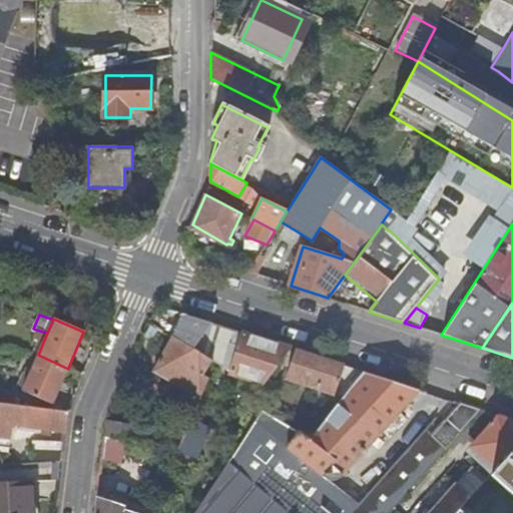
[(151,340),(157,328),(149,323),(143,337),(151,340)]
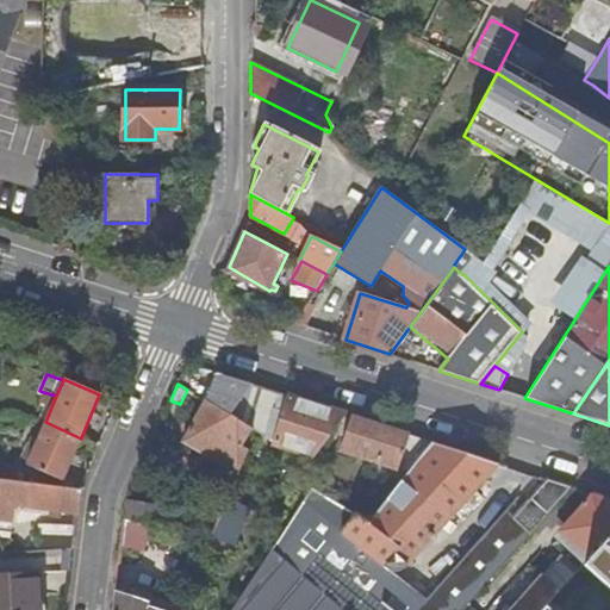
[(292,449),(313,458),(344,414),(250,384),(230,416),(263,436),(273,441),(274,442),(292,449)]
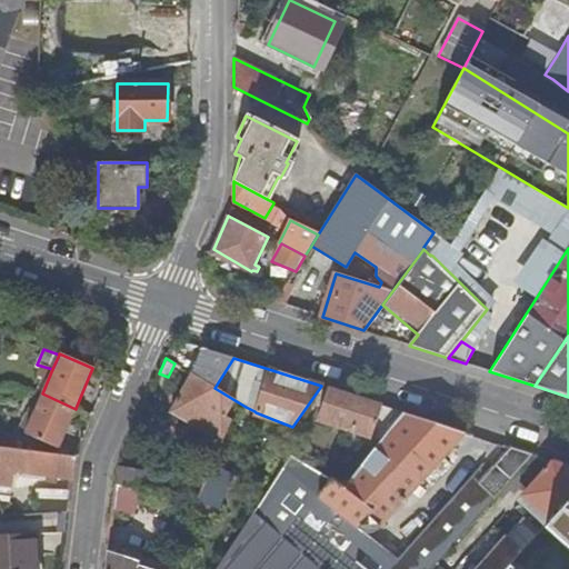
[(185,386),(191,373),(175,363),(168,377),(176,381),(185,386)]
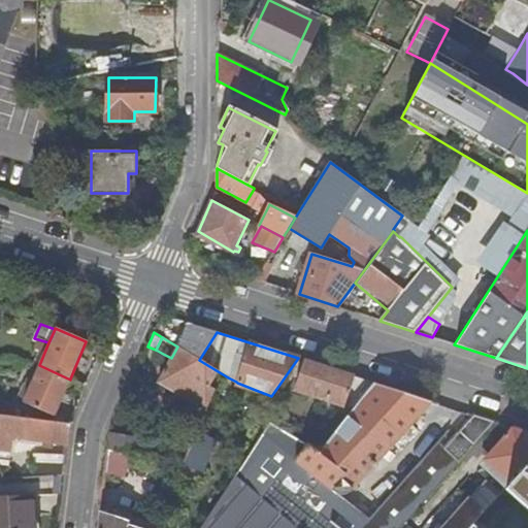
[(171,358),(163,354),(152,377),(205,409),(213,389),(219,391),(220,391),(228,377),(199,360),(177,347),(171,358)]
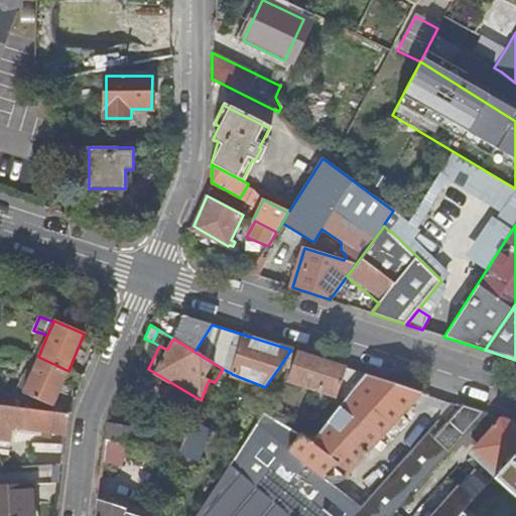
[(337,397),(346,368),(297,352),(289,382),(337,397)]
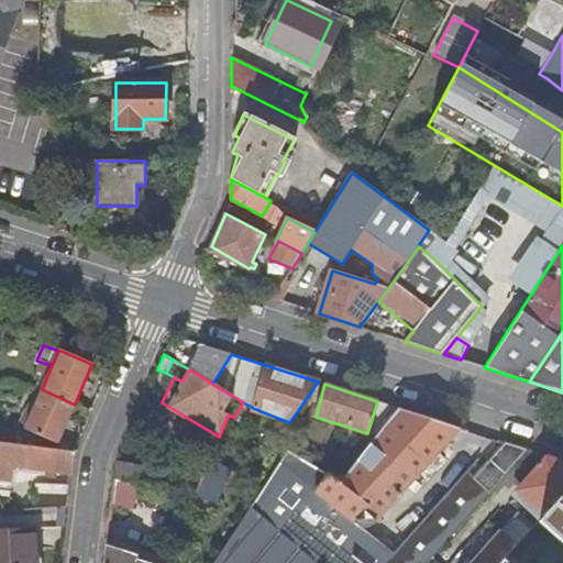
[(58,443),(75,405),(42,389),(24,429),(58,443)]
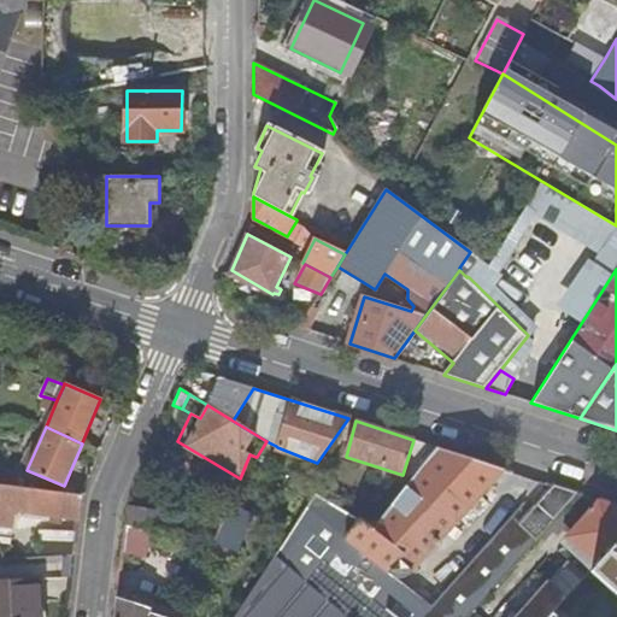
[(280,548),(312,576),(346,536),(393,576),(410,574),(504,469),(436,447),(372,528),(315,493),(280,548)]
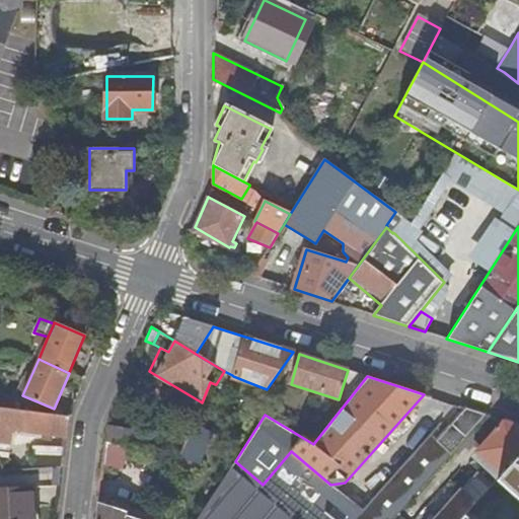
[(0,408),(2,409),(15,411),(16,397),(0,393),(0,408)]
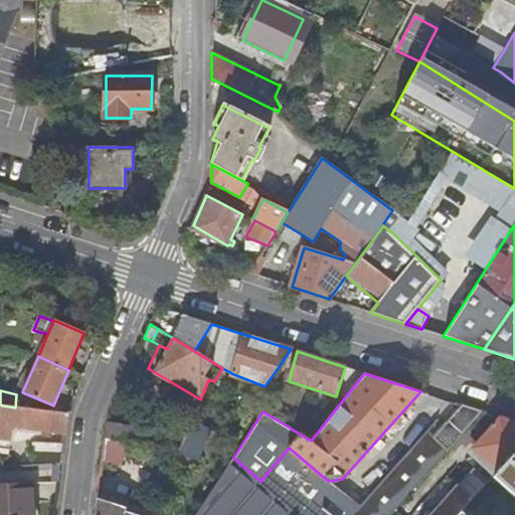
[(2,405),(0,404),(0,453),(8,454),(10,439),(12,426),(42,431),(53,433),(66,434),(68,414),(15,407),(2,405)]
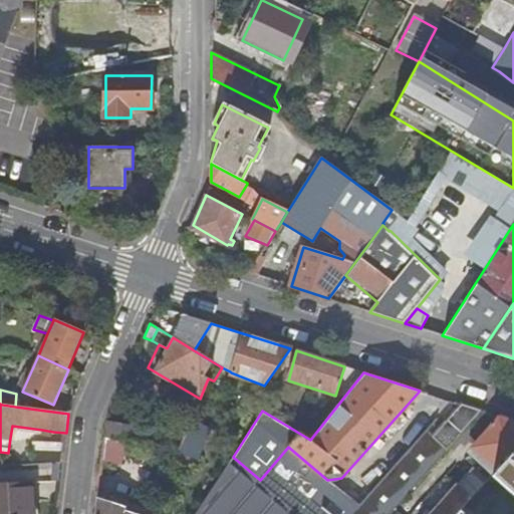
[(391,513),(483,411),(462,405),(426,447),(367,509),(349,494),(313,502),(301,513),(289,513),(286,511),(293,503),(280,492),(273,500),(256,485),(229,462),(196,513),(391,513)]
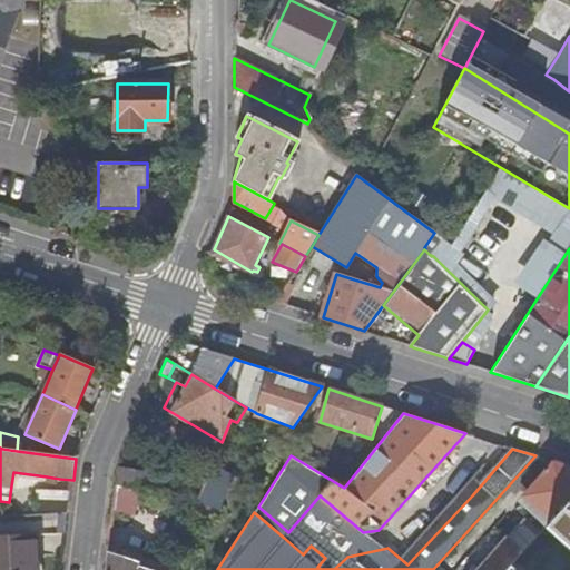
[(518,501),(544,528),(564,505),(569,501),(569,499),(569,467),(553,461),(518,501)]
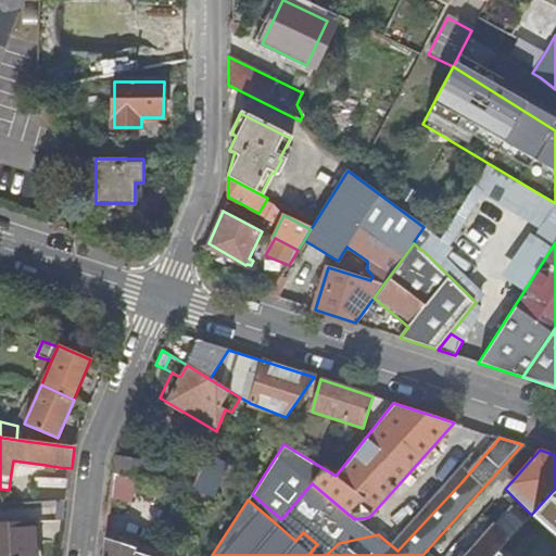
[(143,465),(116,458),(114,475),(139,481),(143,465)]
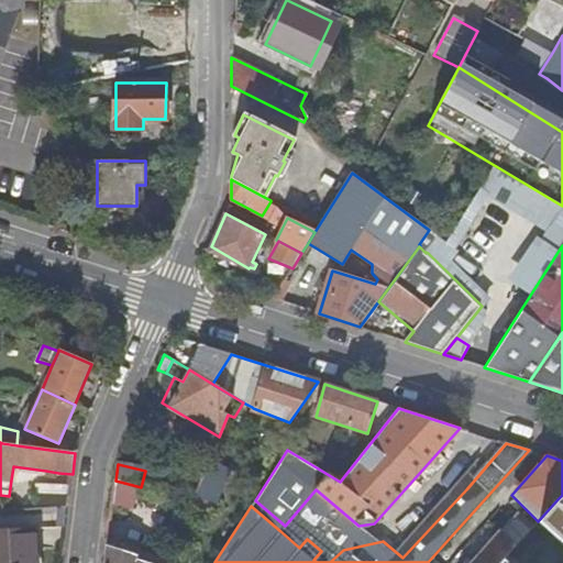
[(113,479),(111,505),(135,510),(141,487),(116,481),(113,479)]
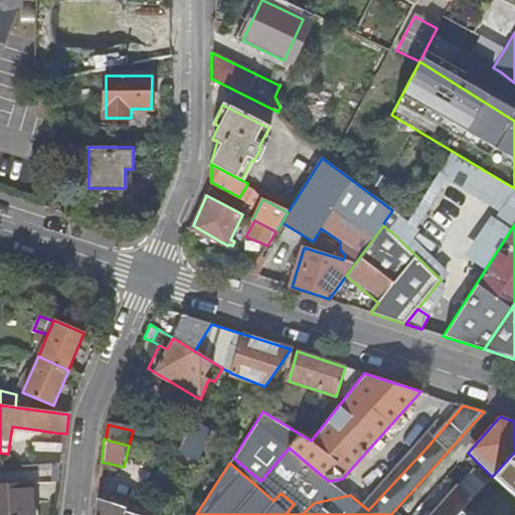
[(229,463),(256,486),(261,481),(233,458),(229,463)]
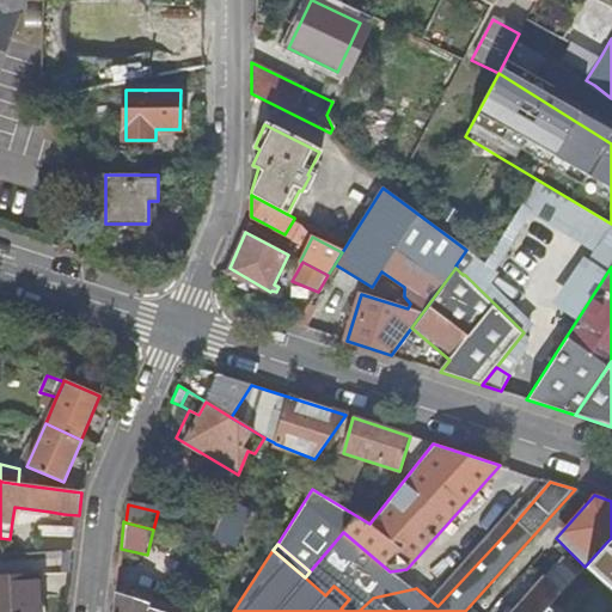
[(512,611),(543,611),(580,571),(563,556),(551,558),(554,568),(536,586),(512,611)]
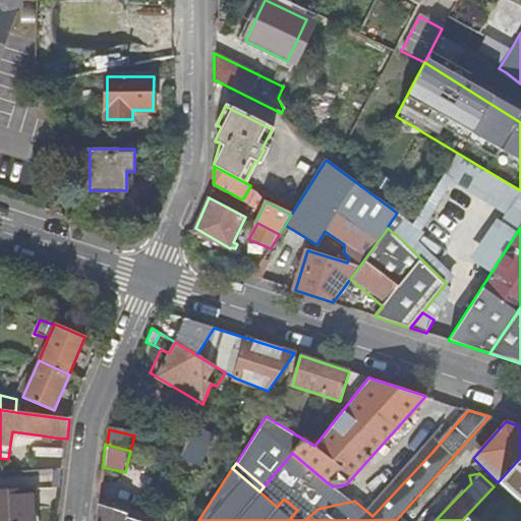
[(37,520),(37,487),(0,488),(0,520),(37,520)]
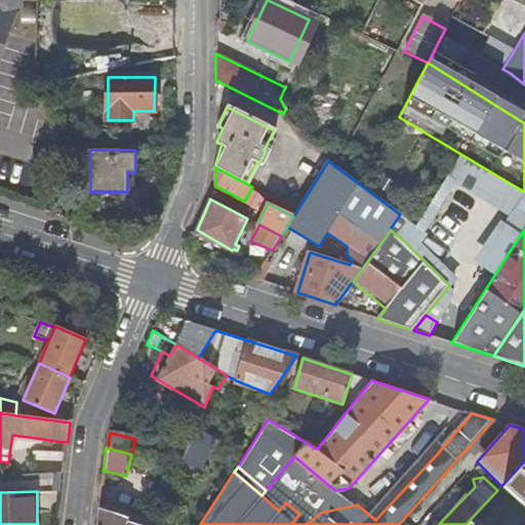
[(105,500),(101,509),(125,517),(128,510),(105,500)]
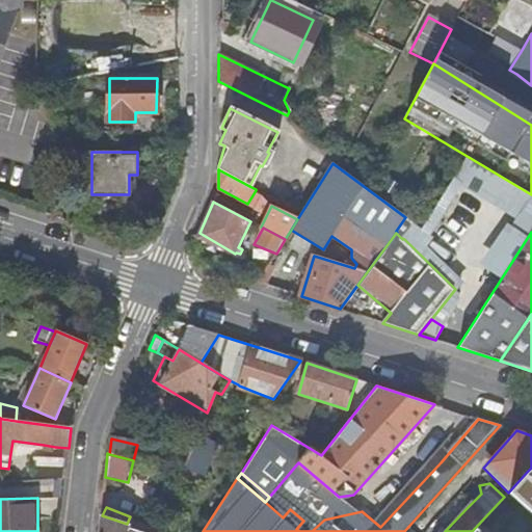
[(127,524),(102,515),(101,514),(99,531),(132,531),(128,530),(129,525),(127,524)]
